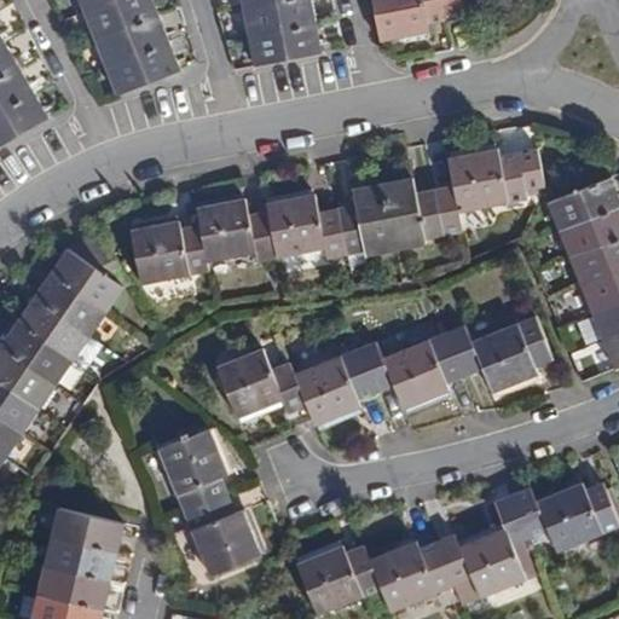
[(81,0),(86,12),(97,40),(120,96),(183,70),(154,0),(81,0)]
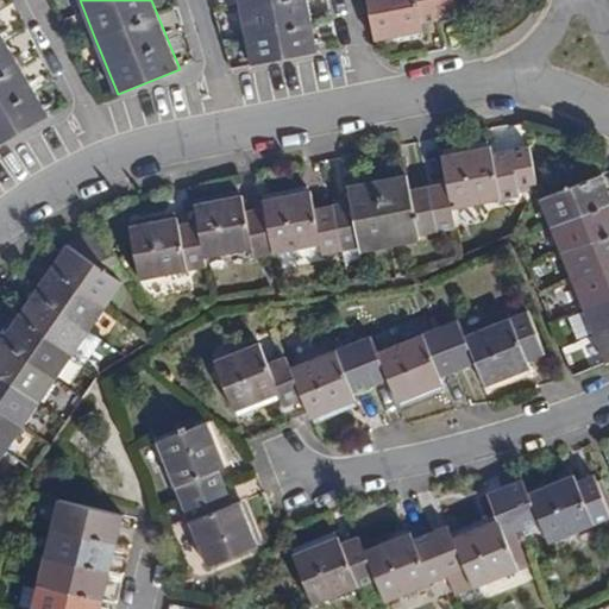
[(239,0),(242,8),(253,66),(319,52),(308,0),(239,0)]
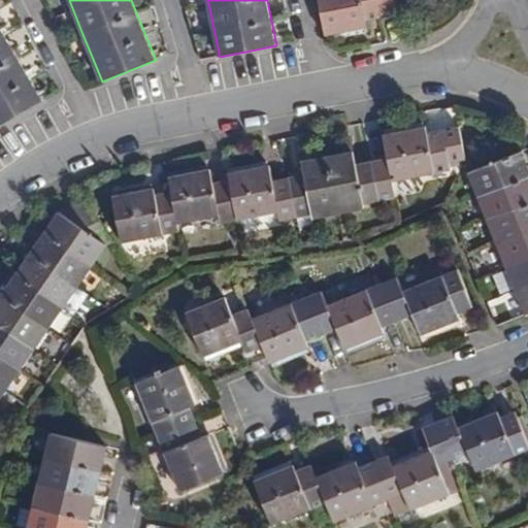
[(318,0),(325,35),(366,27),(365,21),(381,18),(377,0),(318,0)]
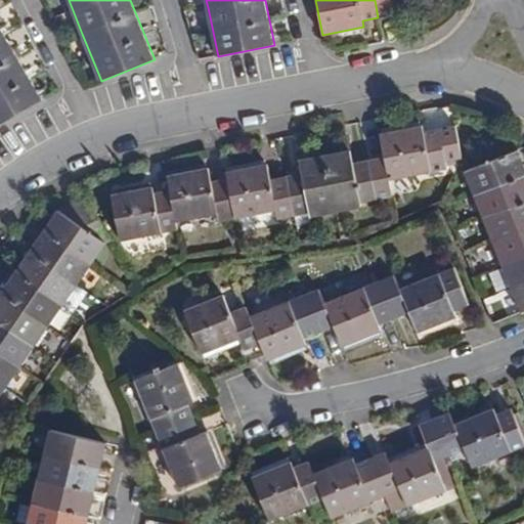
[(375,0),(378,17),(394,13),(391,0),(375,0)]
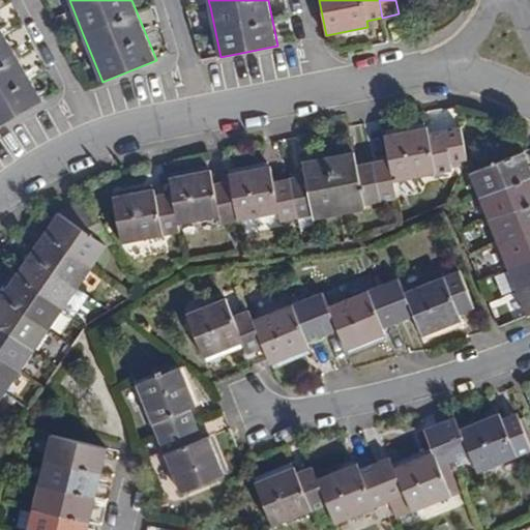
[(0,125),(43,101),(0,27),(0,125)]
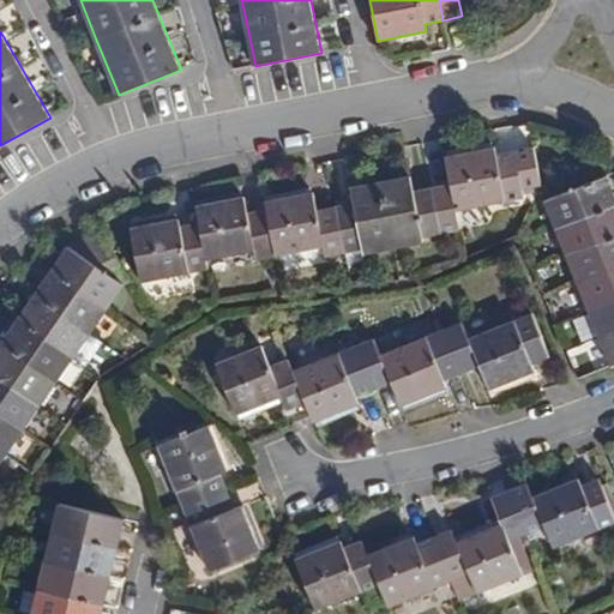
[(445,156),(451,184),(456,209),(523,196),(521,187),(541,184),(534,148),(495,154),(494,146),(445,156)]
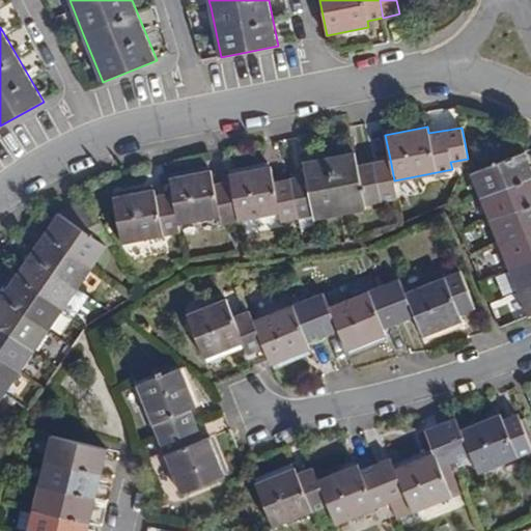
[(329,157),(340,214),(366,208),(365,204),(381,201),(373,162),(357,166),(354,151),(329,157)]
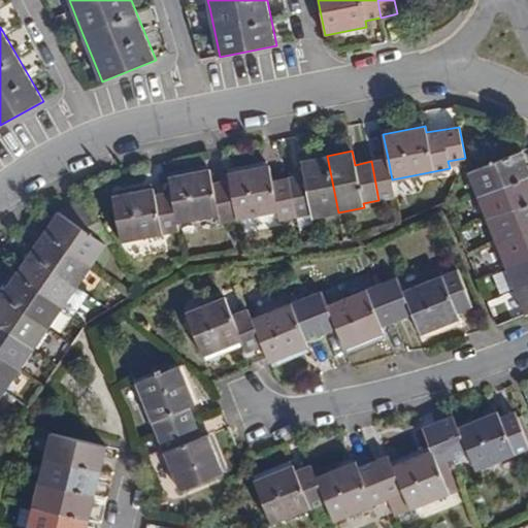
[(467,172),(477,195),(487,219),(525,314),(527,311),(527,167),(521,151),(467,172)]
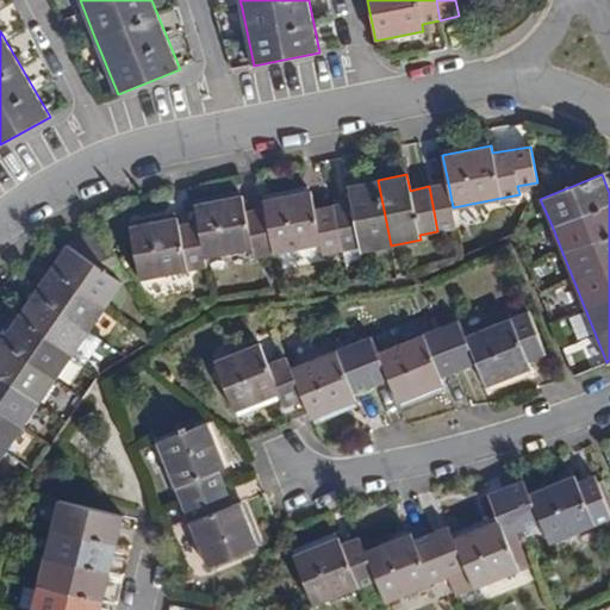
[(334,205),(342,249),(361,246),(361,251),(391,246),(378,180),(349,186),(352,201),(334,205)]
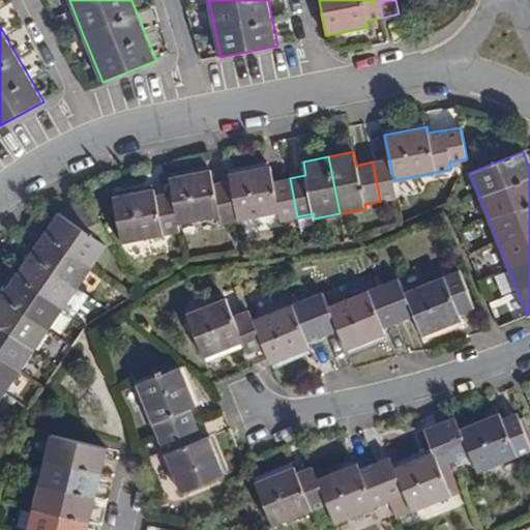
[(373,162),(380,201),(396,198),(393,180),(389,158),(373,162)]
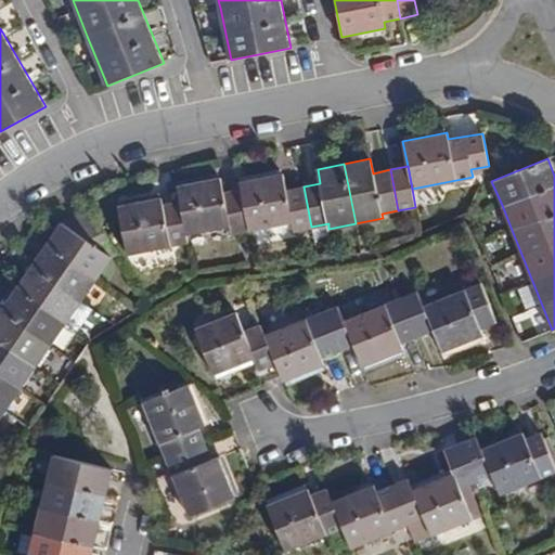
[(239,182),(248,230),(293,221),(294,230),(311,227),(304,186),(286,190),(283,173),(239,182)]
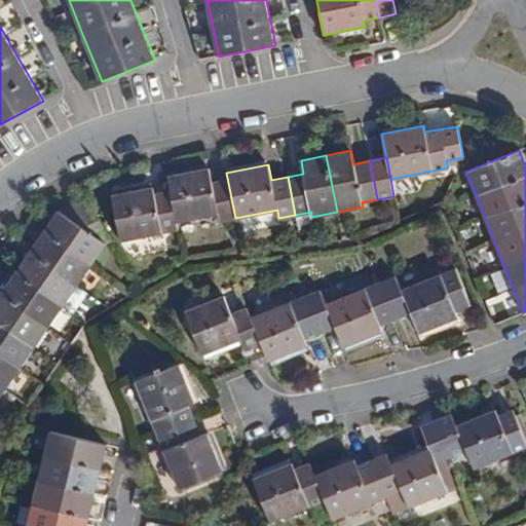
[(167,177),(170,190),(176,222),(218,214),(219,221),(235,218),(226,173),(211,176),(209,168),(167,177)]
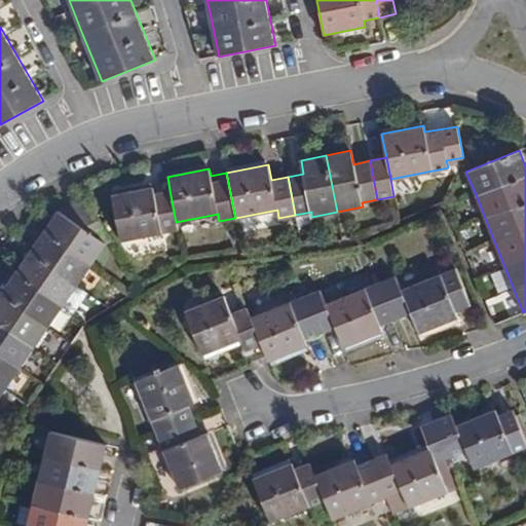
[(111,195),(120,240),(178,229),(176,222),(170,190),(154,193),(152,187),(111,195)]
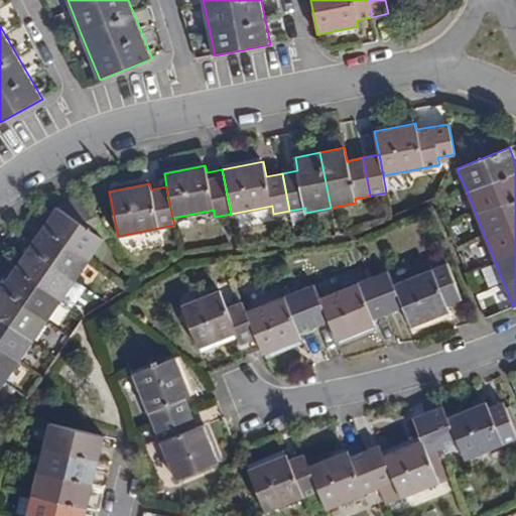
[(56,207),(29,247),(14,268),(0,288),(0,387),(103,239),(103,238),(109,236),(84,195),(56,207)]
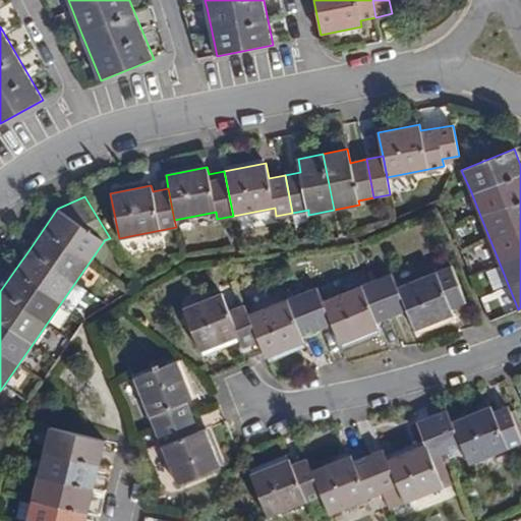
[(397,287),(392,274),(377,280),(391,315),(406,310),(413,330),(453,313),(451,307),(466,302),(451,266),(397,287)]
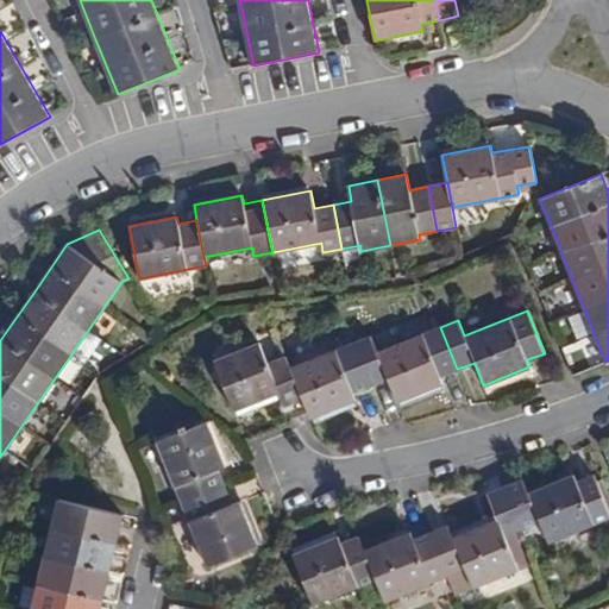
[(579,340),(594,334),(584,312),(570,319),(579,340)]
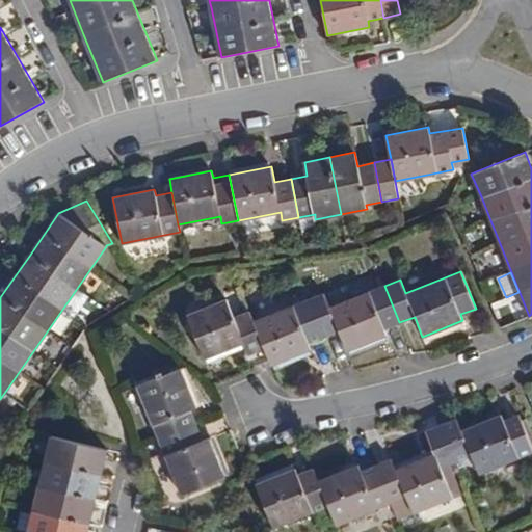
[(308,299),(323,336),(339,329),(347,350),(387,335),(384,328),(399,322),(384,286),(329,308),(324,293),(308,299)]
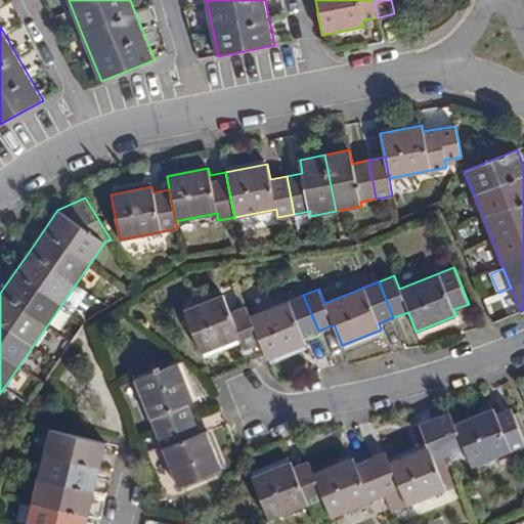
[(184,309),(201,352),(241,337),(245,349),(260,343),(250,316),(246,306),(230,312),(223,294),(184,309)]
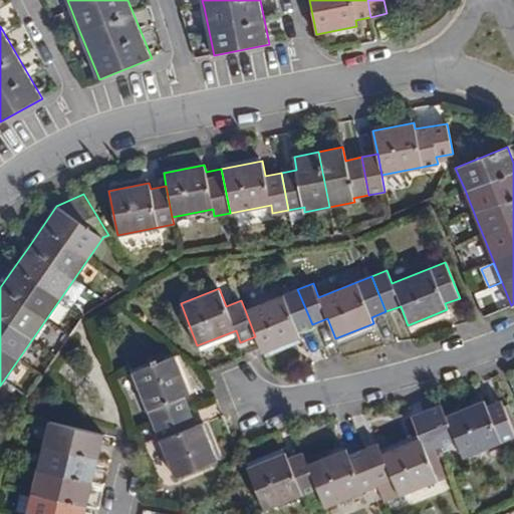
[(245,310),(255,336),(260,346),(262,352),(299,336),(297,330),(312,324),(297,289),(245,310)]
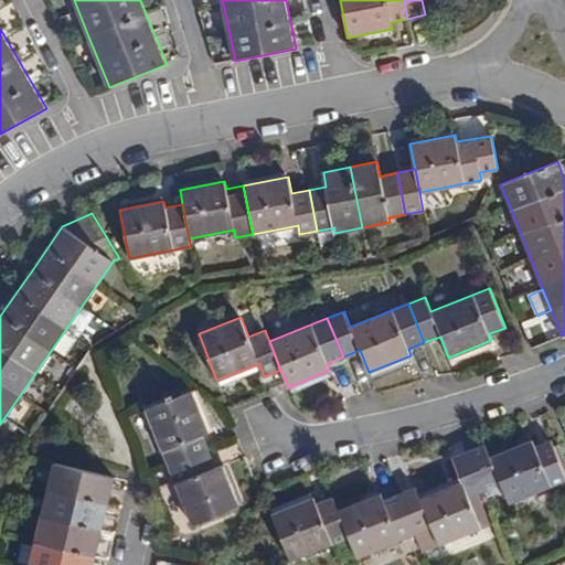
[(146,408),(169,467),(209,450),(202,435),(209,432),(191,390),(146,408)]
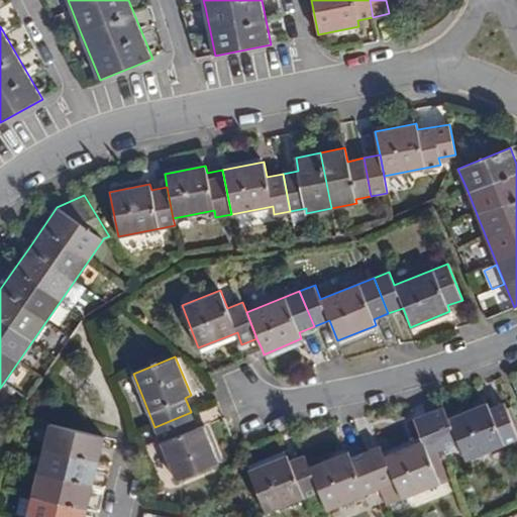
[(448,418),(443,406),(428,412),(443,448),(458,442),(466,460),(516,438),(516,433),(504,403),(489,409),(487,403),(448,418)]
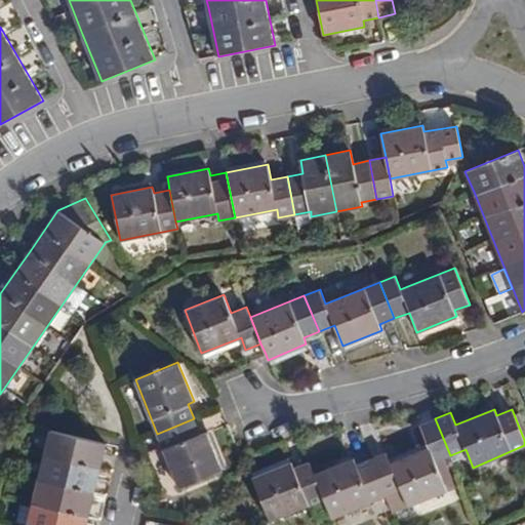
[(157,434),(179,488),(221,471),(206,432),(200,435),(194,418),(157,434)]
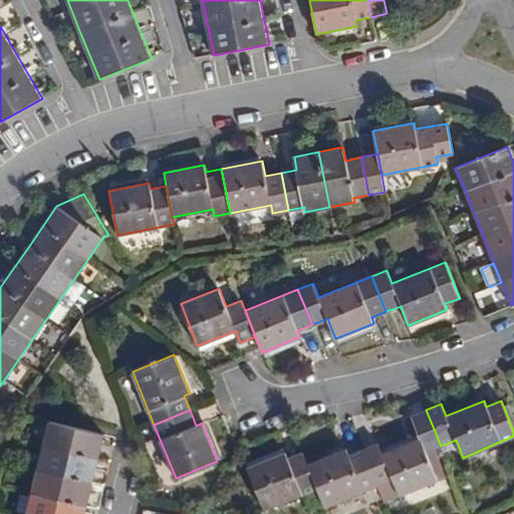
[(362,450),(377,485),(383,501),(400,495),(437,480),(426,452),(441,446),(426,410),(411,417),(420,439),(382,454),(377,443),(362,450)]
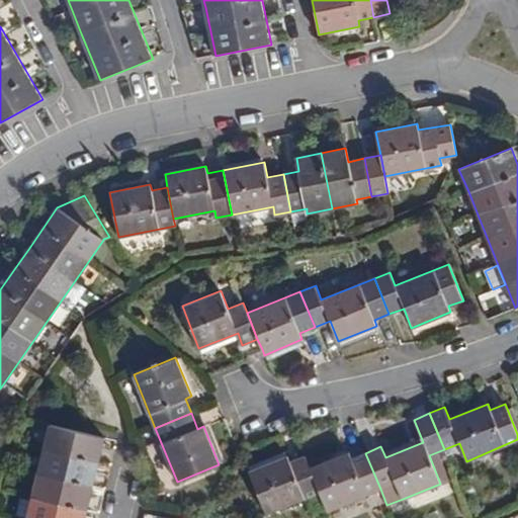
[(49,424),(42,448),(37,472),(30,499),(26,517),(25,517),(84,517),(104,437),(49,424)]
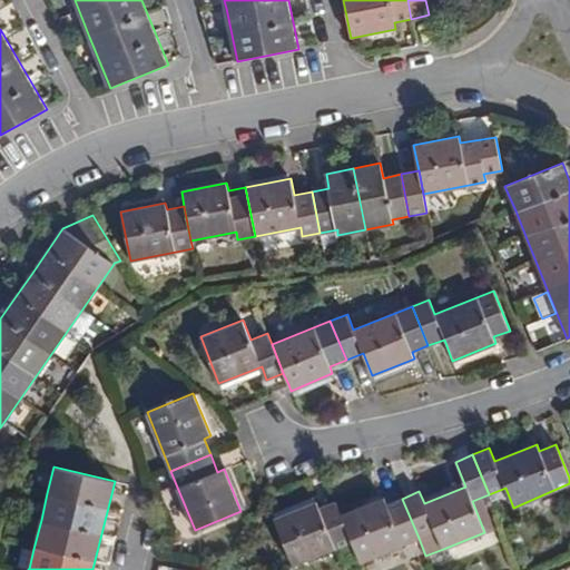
[(341,516),(352,541),(360,562),(419,538),(402,499),(386,505),(383,498),(341,516)]
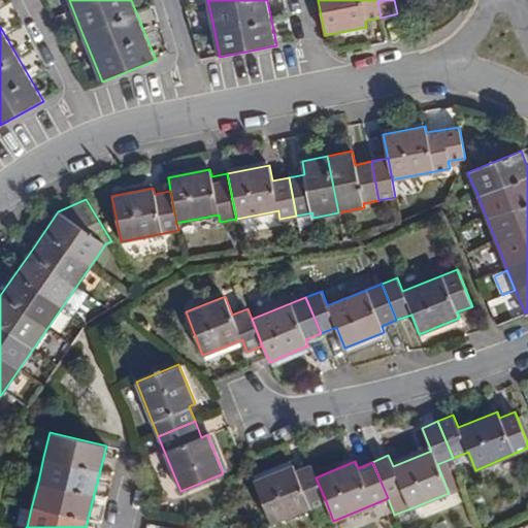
[(254,481),(271,524),(326,501),(316,477),(310,464),(295,471),(293,465),(254,481)]
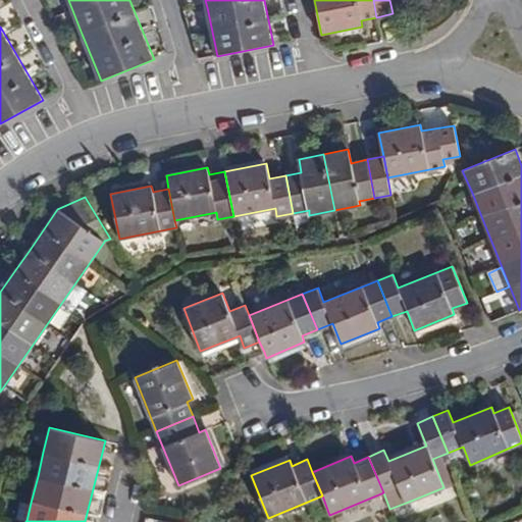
[(31,503),(21,501),(16,519),(27,521),(31,503)]
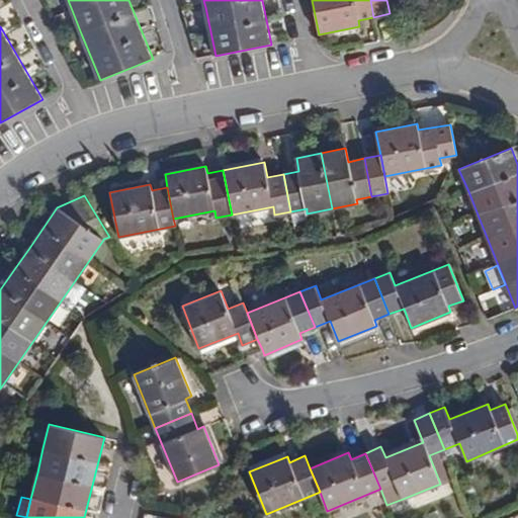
All buildings are outlined.
